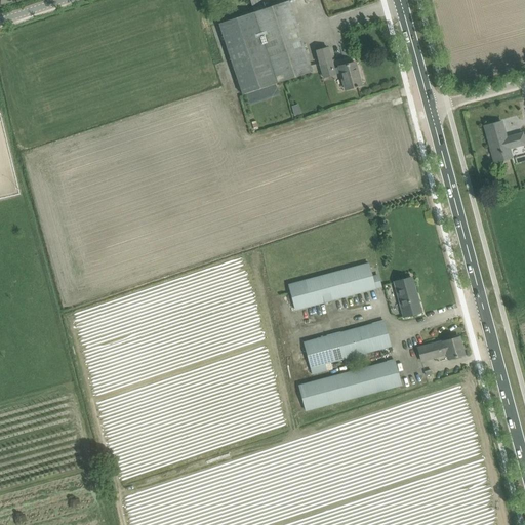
[(288,1),(218,24),(242,95),(312,72),(288,1)]
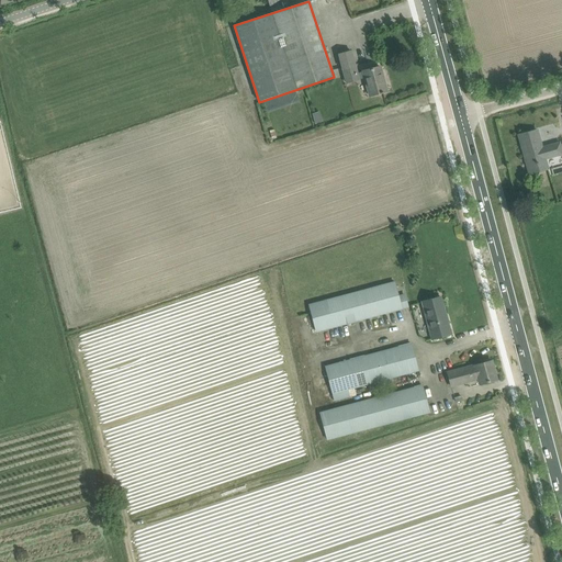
[(369,96),(383,92),(386,91),(380,67),(363,71),(357,74),(351,51),(339,54),(347,82),(358,80),(358,79),(364,78),(369,96)]
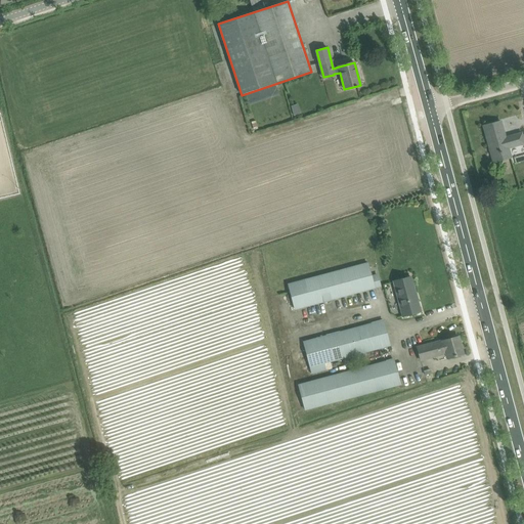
[(493,163),(504,160),(511,158),(508,147),(523,142),(522,133),(506,137),(500,121),(484,126),(493,163)]
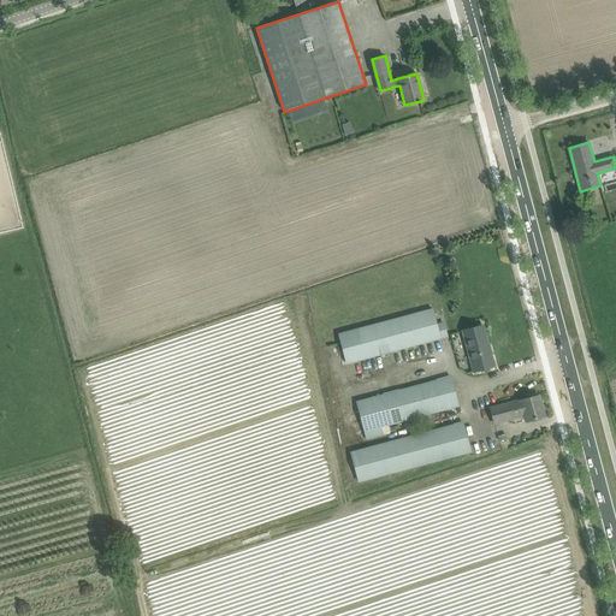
[(338,335),(347,363),(440,339),(432,309),(338,335)]
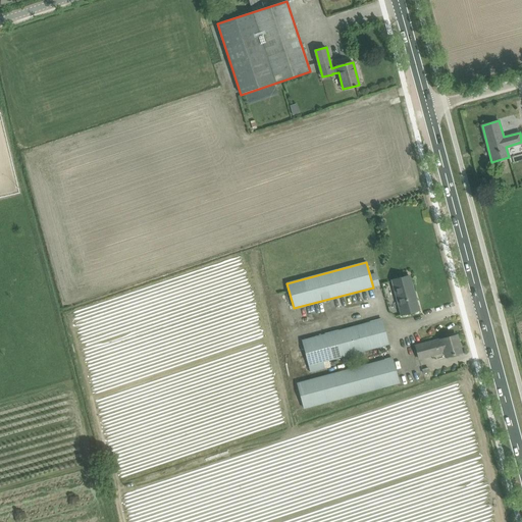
[(402,315),(409,313),(418,311),(409,276),(393,280),(402,315)]
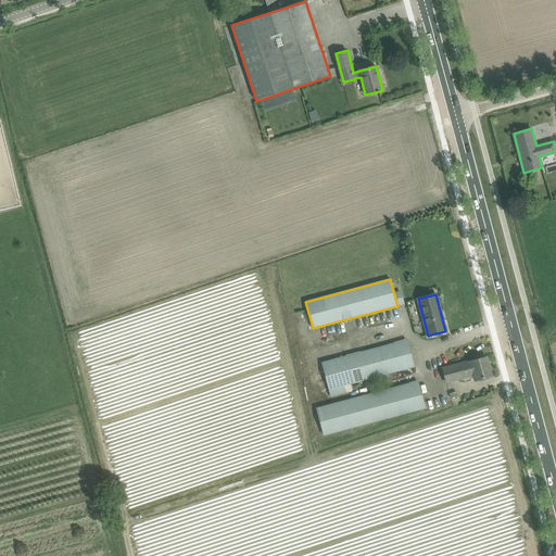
[(406,340),(321,363),(329,390),(414,367),(406,340)]
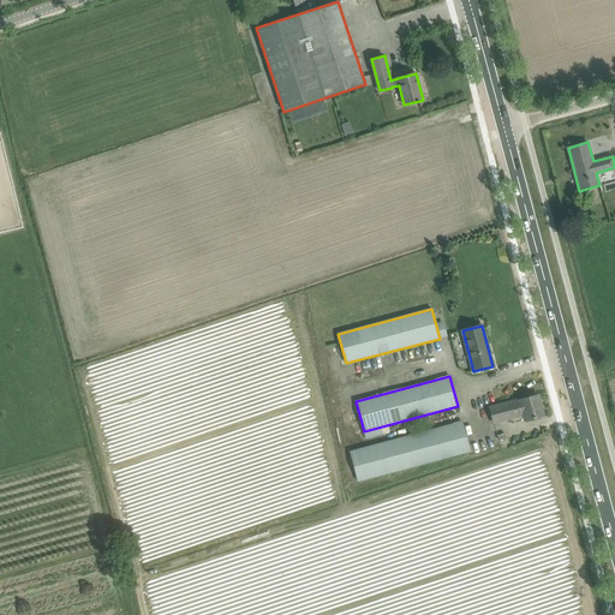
[(494,423),(514,417),(521,416),(524,422),(543,416),(538,395),(489,408),(494,423)]
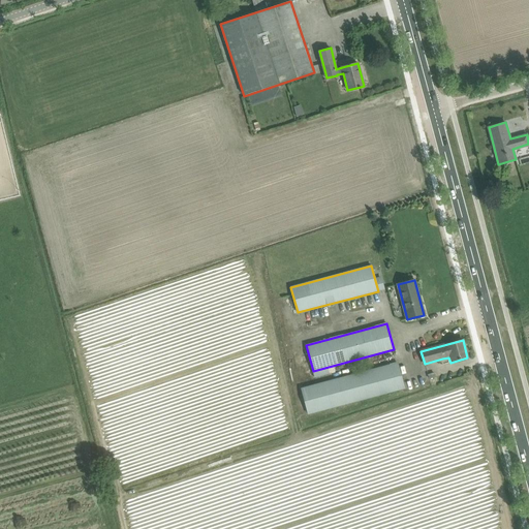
[(301,389),(308,414),(404,387),(397,363),(301,389)]
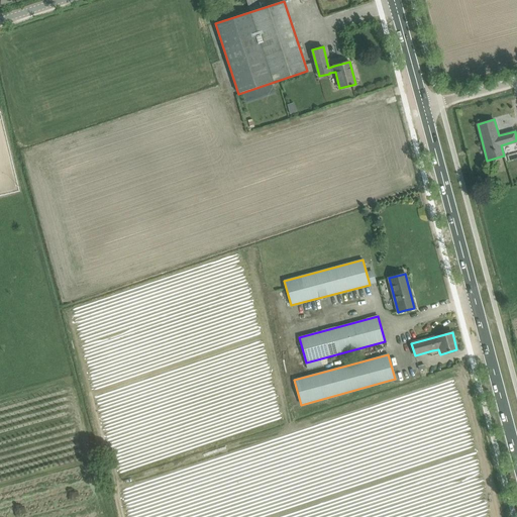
All buildings are outlined.
